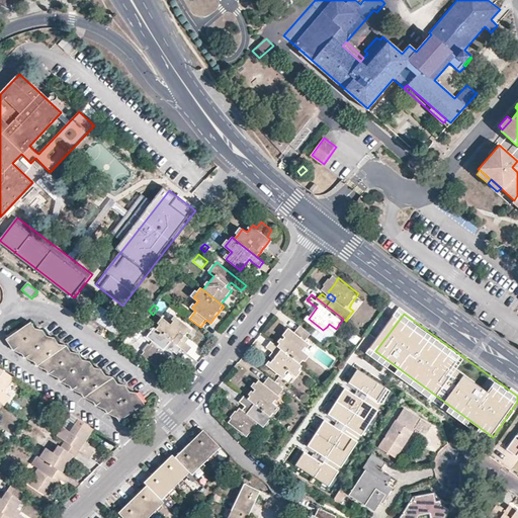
[(182,349),(188,354),(193,348),(187,342),(183,340),(185,336),(191,329),(177,319),(175,322),(172,325),(166,320),(161,326),(158,330),(182,349)]
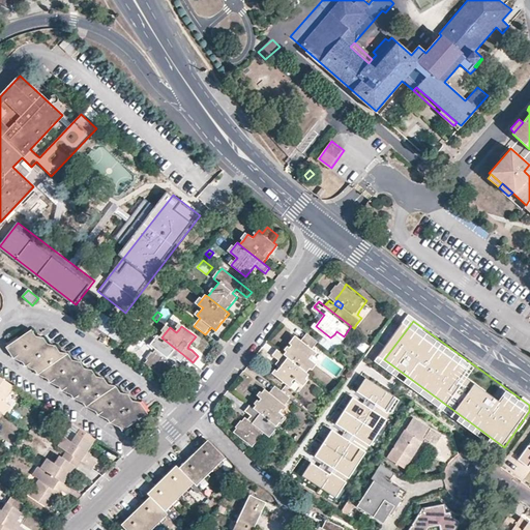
[(38,342),(35,336),(33,333),(31,330),(24,335),(6,347),(10,353),(15,358),(19,355),(38,342)]
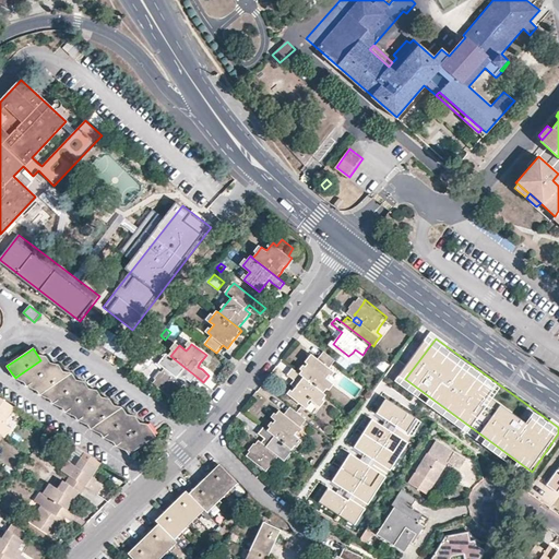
[(332,368),(339,360),(326,351),(320,358),(316,355),(310,363),(308,366),(305,369),(302,372),(326,392),(330,388),(335,382),(330,378),(335,370),(332,368)]
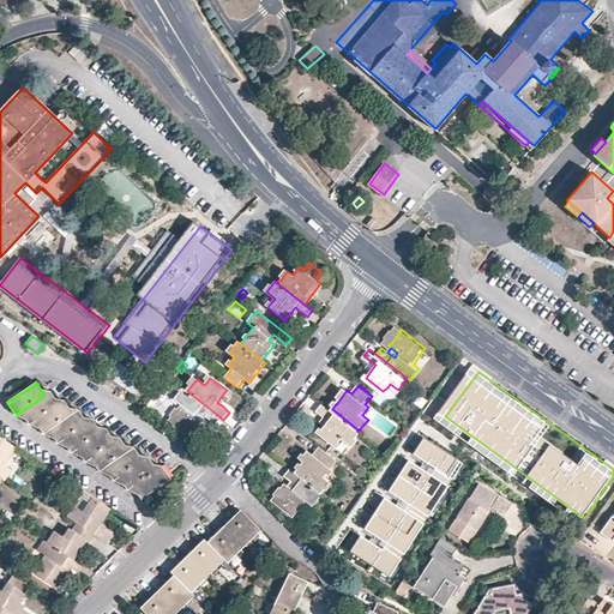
[(187,391),(185,390),(181,393),(175,401),(182,407),(180,410),(174,417),(170,422),(192,438),(196,433),(200,427),(204,422),(202,420),(196,415),(198,410),(205,415),(211,420),(216,414),(187,391)]
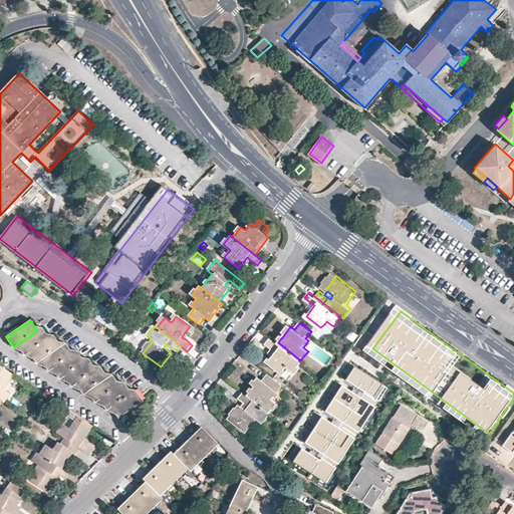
[(42,328),(37,331),(18,344),(21,349),(23,351),(25,355),(30,352),(50,339),(47,334),(45,332),(42,328)]
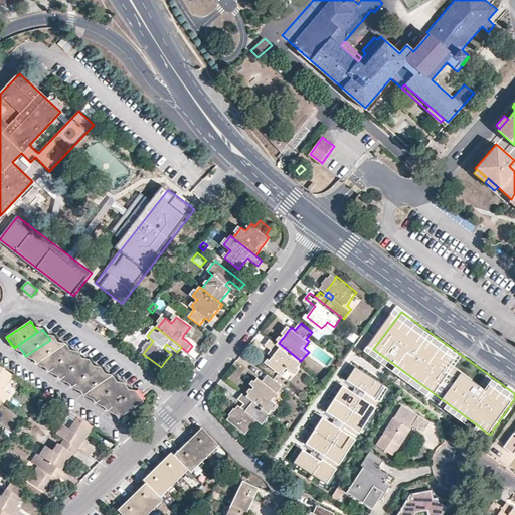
[(358,336),(351,331),(346,338),(353,342),(358,336)]
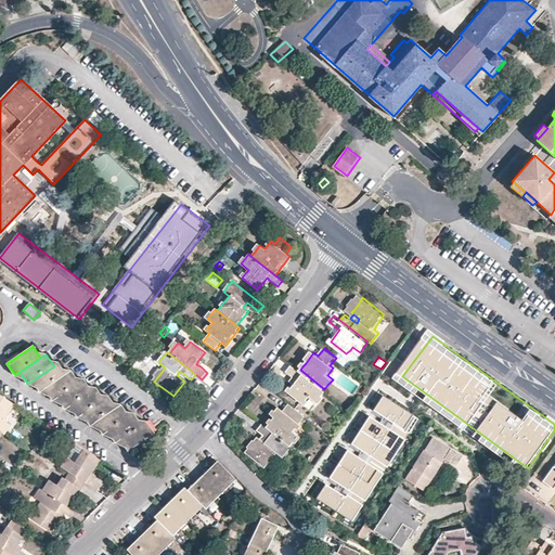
[(60,363),(54,366),(33,381),(36,386),(37,388),(40,392),(46,389),(67,375),(64,370),(62,368),(60,363)]
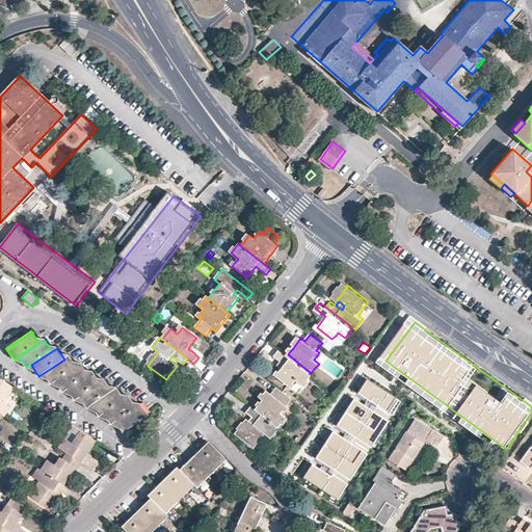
[(310,379),(314,375),(311,373),(288,354),(281,349),(275,355),(283,362),(287,365),(284,369),(278,375),(292,387),(296,383),(298,380),(306,384),(310,379)]
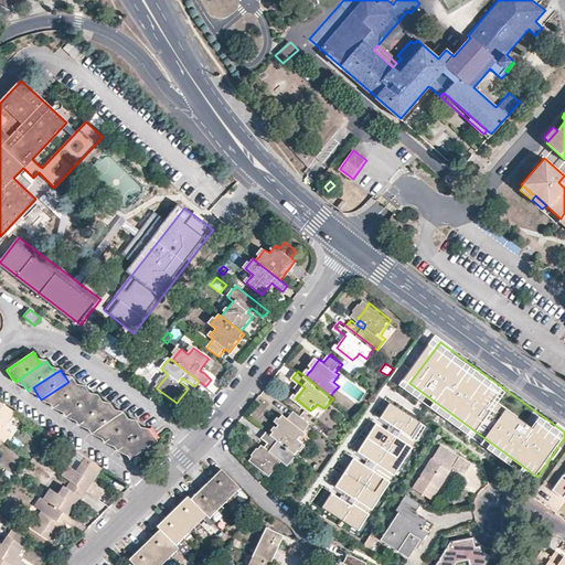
[(73,379),(68,382),(46,396),(50,402),(52,404),(54,408),(60,405),(82,391),(77,385),(75,382),(73,379)]
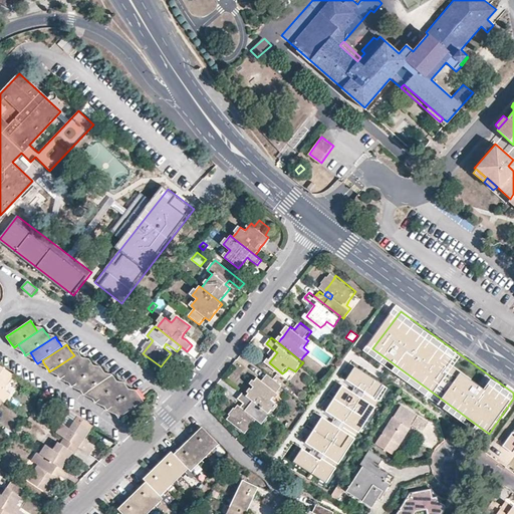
[(78,352),(74,355),(54,368),(57,372),(59,375),(61,379),(65,376),(85,362),(82,358),(81,356),(78,352)]
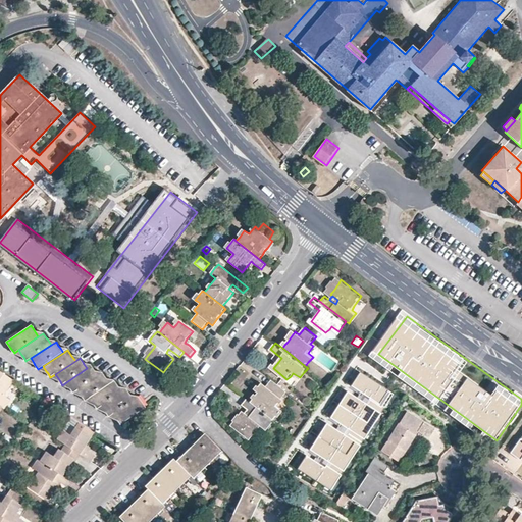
[(92,365),(87,368),(66,382),(69,386),(71,388),(73,393),(77,389),(99,375),(95,370),(94,369),(92,365)]
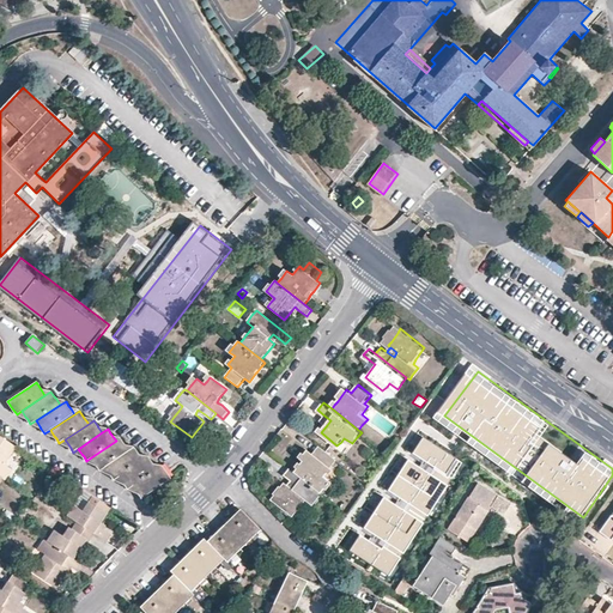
[(426,435),(352,548),(394,576),(468,461),(426,435)]
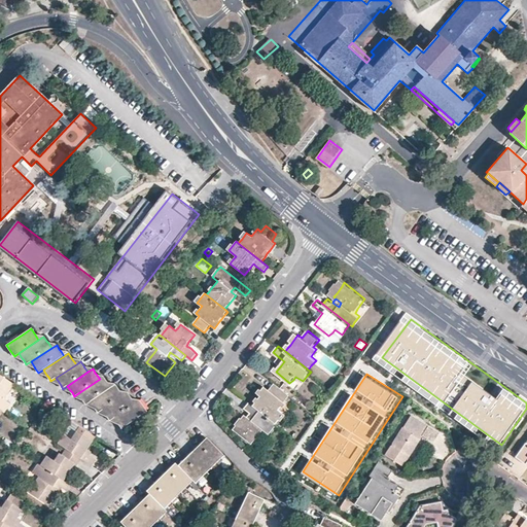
[(0,410),(3,412),(4,413),(10,403),(5,399),(14,386),(0,376),(0,410)]
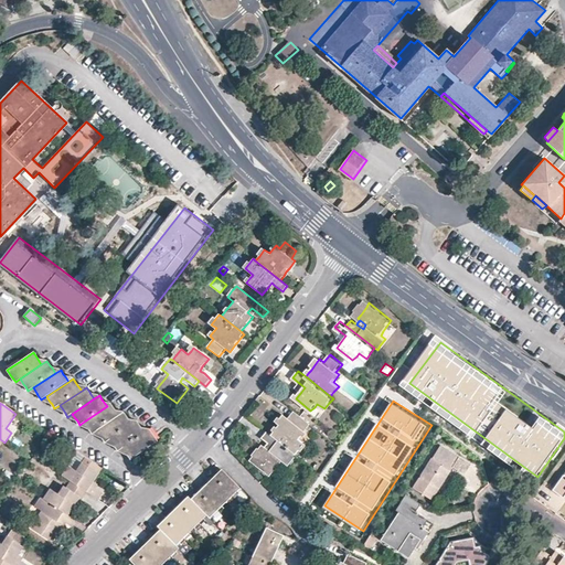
[(112,403),(107,406),(84,422),(88,427),(91,430),(93,435),(97,430),(120,416),(117,411),(114,407),(112,403)]
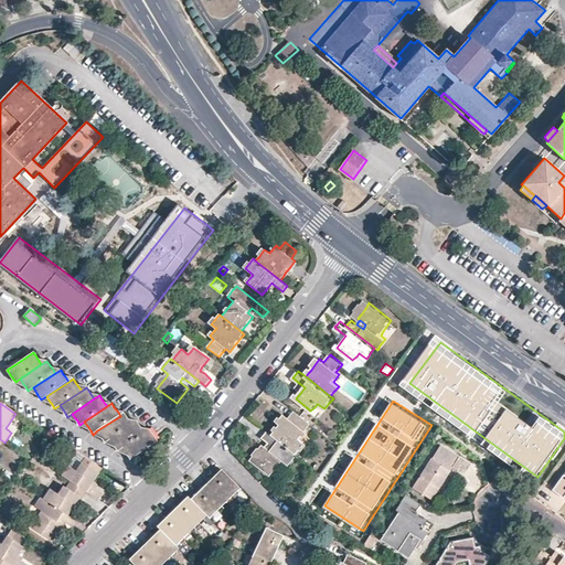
[(295,422),(301,414),(297,411),(290,418),(295,422)]
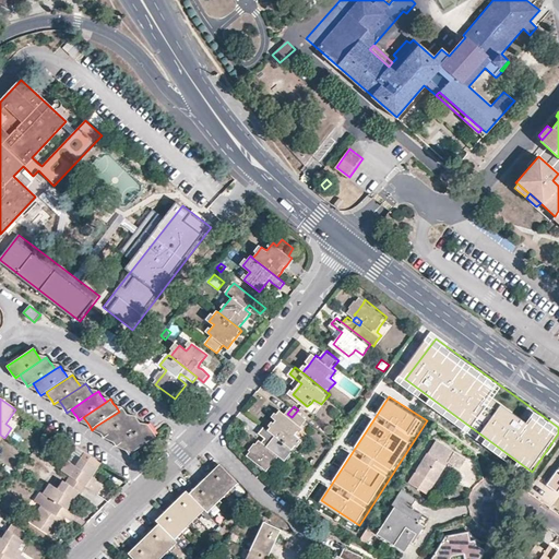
[(122,408),(119,412),(96,426),(100,431),(103,433),(104,437),(109,433),(130,419),(127,414),(125,412),(122,408)]
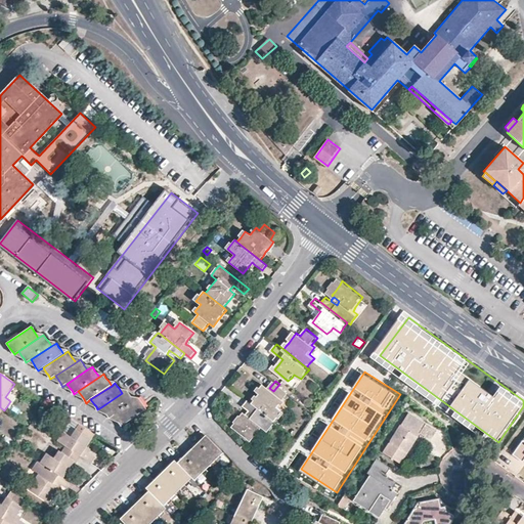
[(285,399),(290,392),(279,384),(273,391),(269,388),(264,384),(263,387),(259,392),(261,394),(255,402),(275,420),(280,415),(284,409),(278,406),(281,402),(285,399)]
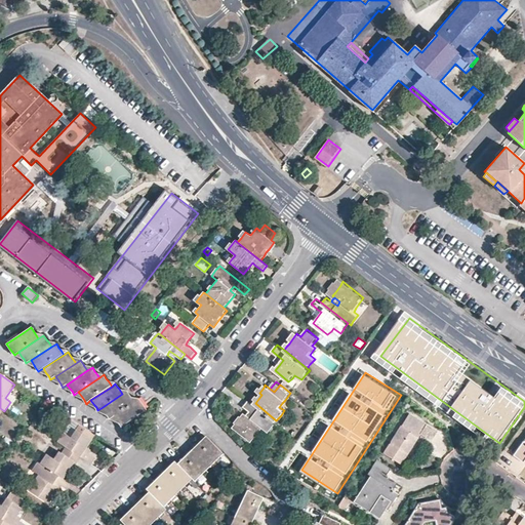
[(126,391),(122,394),(103,407),(106,411),(108,415),(111,418),(114,416),(134,403),(131,398),(128,394),(126,391)]
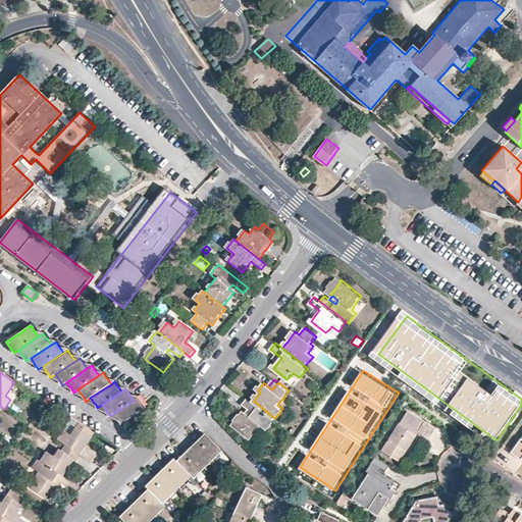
[(138,397),(134,401),(113,414),(116,417),(119,422),(121,425),(147,409),(143,404),(138,397)]
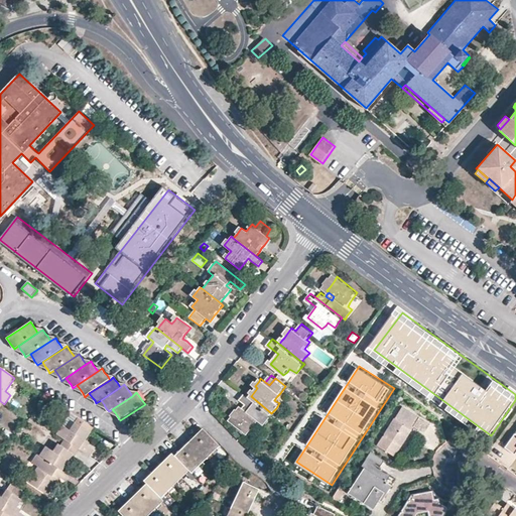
[(268,418),(271,413),(251,396),(246,393),(242,399),(246,403),(252,407),(250,411),(243,406),(240,404),(237,408),(233,414),(230,418),(248,432),(252,428),(256,422),(259,419),(264,423),(268,418)]
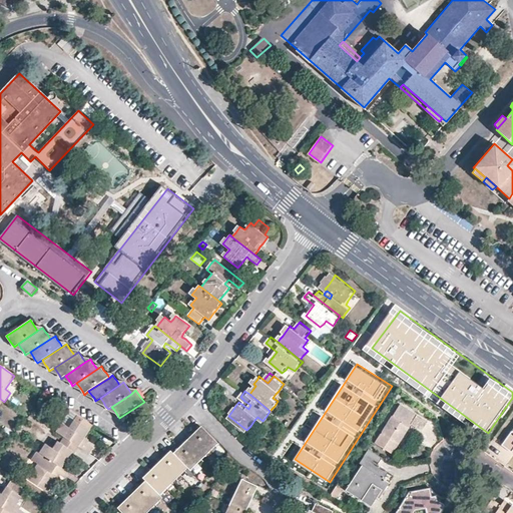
[(250,405),(244,401),(243,403),(241,404),(248,409),(250,405)]
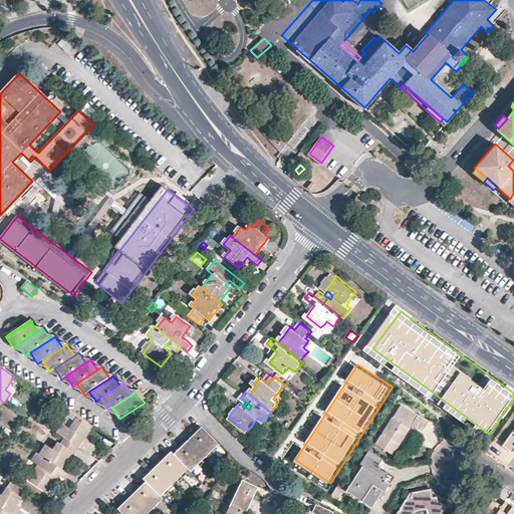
[(406,432),(409,428),(411,429),(413,425),(424,432),(429,423),(403,405),(389,426),(393,428),(387,436),(383,434),(377,444),(389,451),(395,441),(401,445),(408,433),(406,432)]
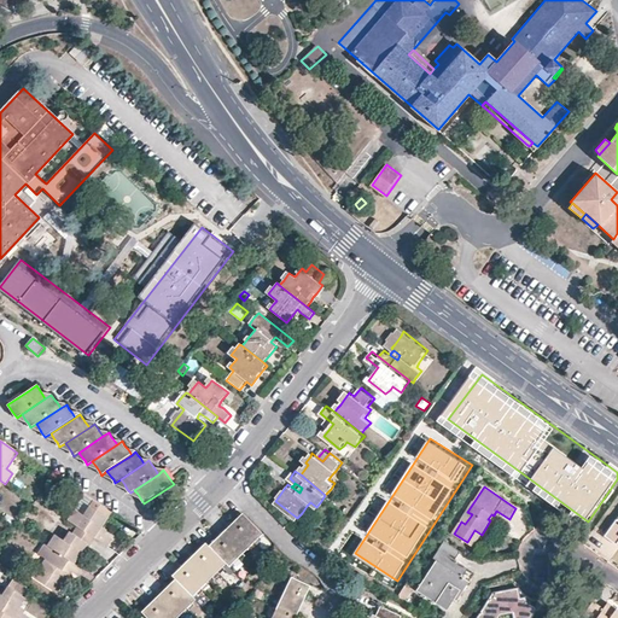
[(114,512),(87,494),(69,522),(79,528),(95,540),(108,548),(112,540),(106,535),(100,530),(104,526),(114,512)]
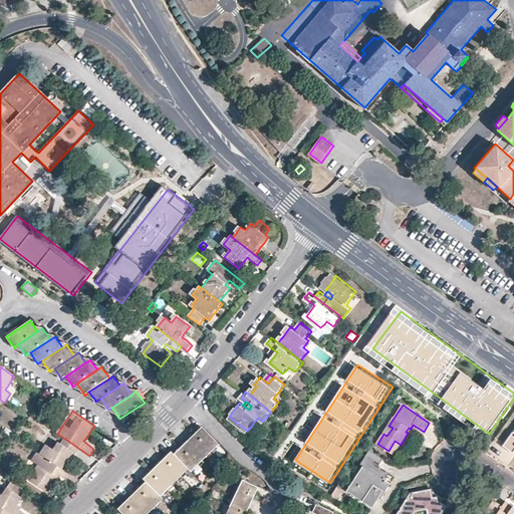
[(393,428),(389,426),(383,434),(387,436),(393,428)]
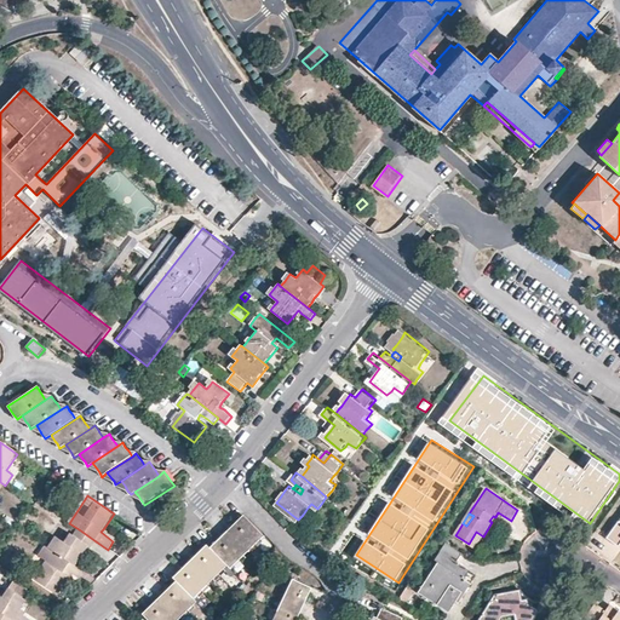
[(263,538),(265,535),(248,517),(246,521),(242,517),(240,520),(237,523),(257,544),(263,538)]
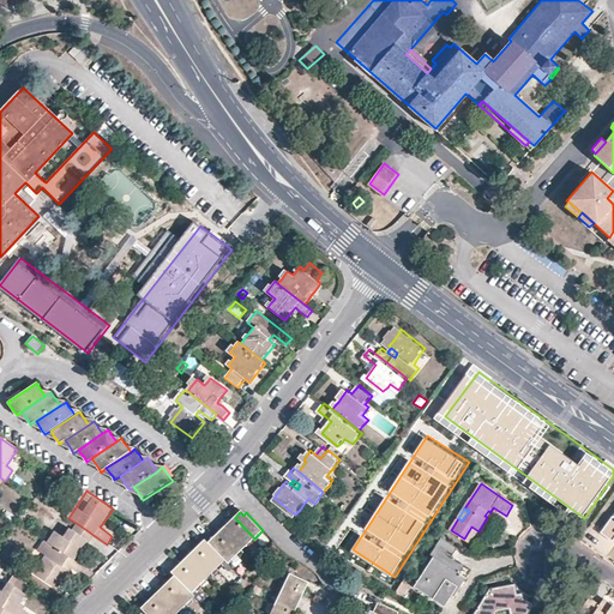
[(613,515),(602,531),(613,540),(613,539),(613,515)]
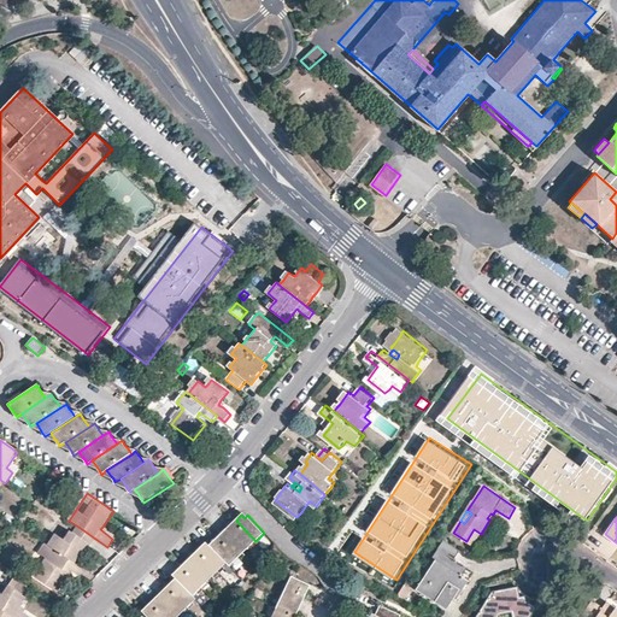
[(228,529),(247,550),(251,546),(256,541),(236,521),(231,524),(228,529)]
